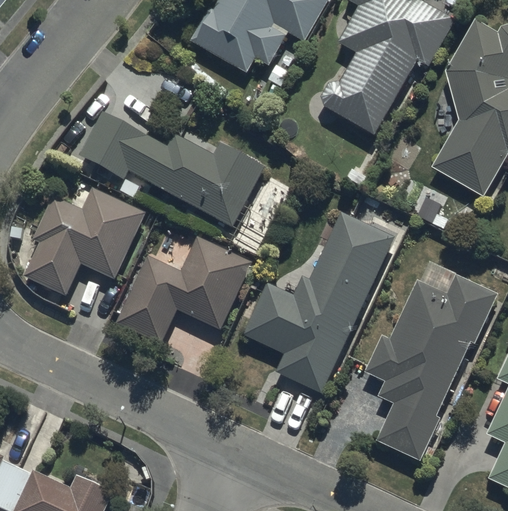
[(217,0),(212,10),(208,8),(190,40),(246,72),(254,58),(267,66),(287,31),(304,41),(327,0),(217,0)]
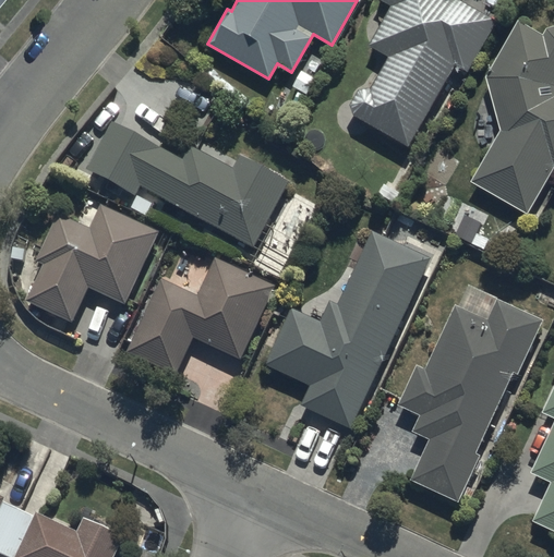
[(381,0),(390,7),(369,45),(388,57),(370,88),(359,89),(350,105),(354,114),(409,146),(455,67),(465,72),(495,22),(459,0),(381,0)]
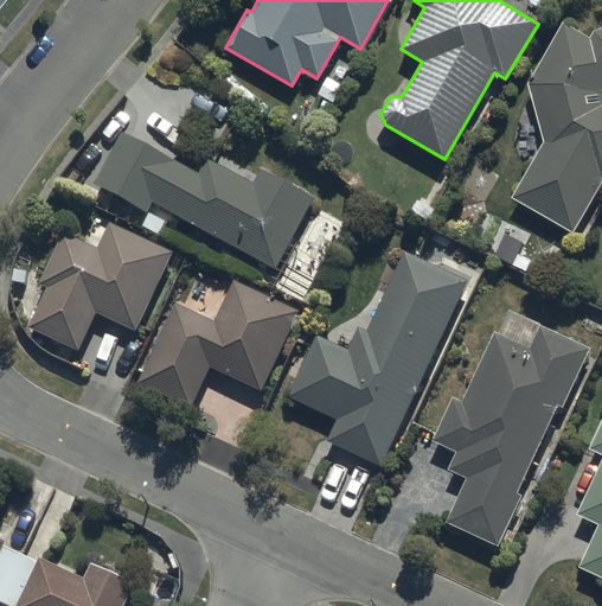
[(601,29),(594,31),(589,38),(562,23),(526,83),(544,140),(511,198),(572,233),(601,182),(601,29)]
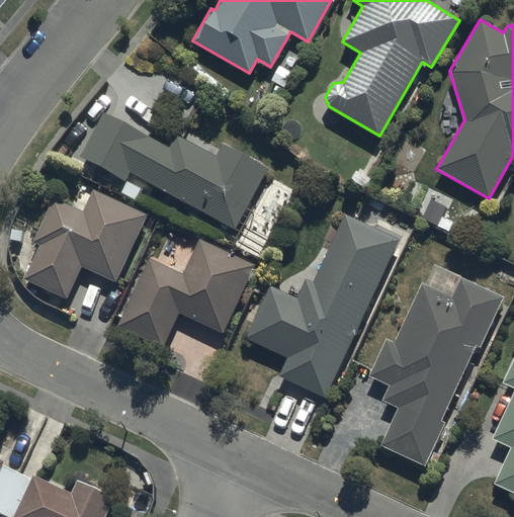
[(146,134),(104,112),(81,157),(125,180),(130,172),(235,227),(266,166),(222,143),(216,155),(177,135),(169,149),(145,136),(146,134)]
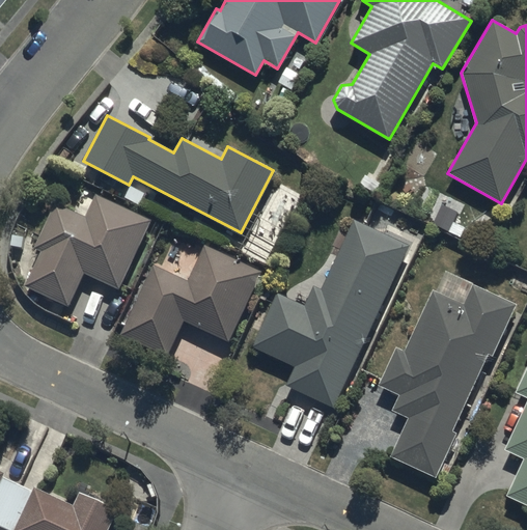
[(67,306),(84,273),(119,289),(149,221),(94,195),(92,199),(77,192),(68,210),(55,203),(34,247),(42,251),(25,286),(67,306)]
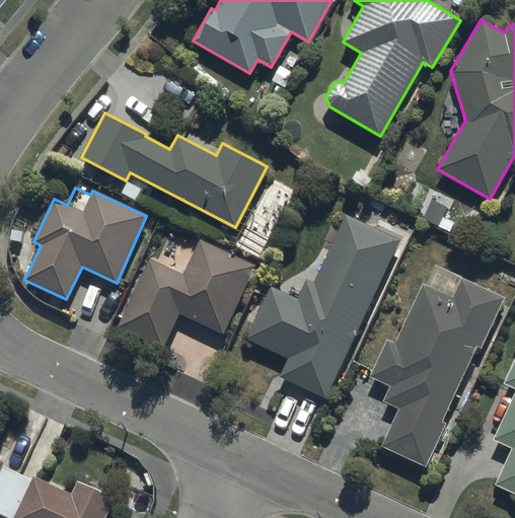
[(325,398),(398,239),(345,215),(313,283),(307,280),(298,300),(270,287),(246,340),(288,358),(280,377),(325,398)]
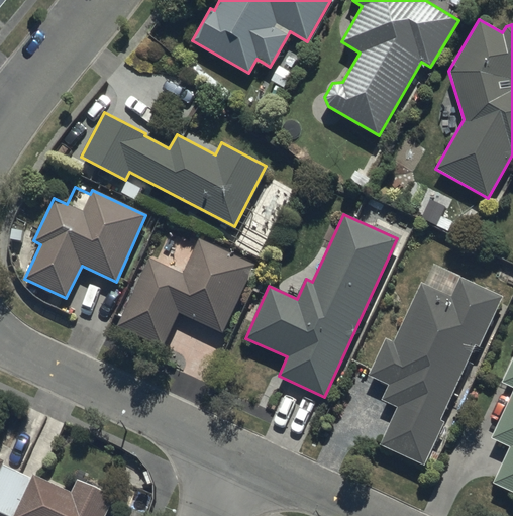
[(182,274),(148,258),(118,325),(163,347),(179,312),(221,333),(254,265),(199,238),(182,274)]
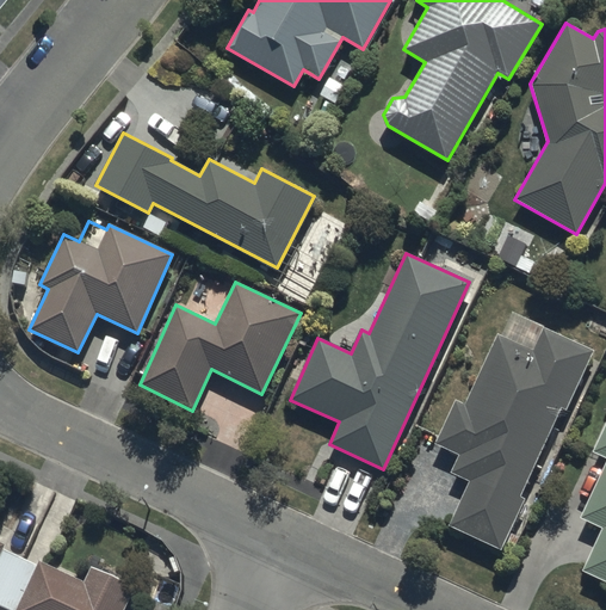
[(567,411),(593,350),(511,312),(500,336),(495,333),(464,404),(455,399),(434,444),(459,455),(451,473),(469,481),(449,524),(504,548),(525,500),(521,498),(562,408),(567,411)]
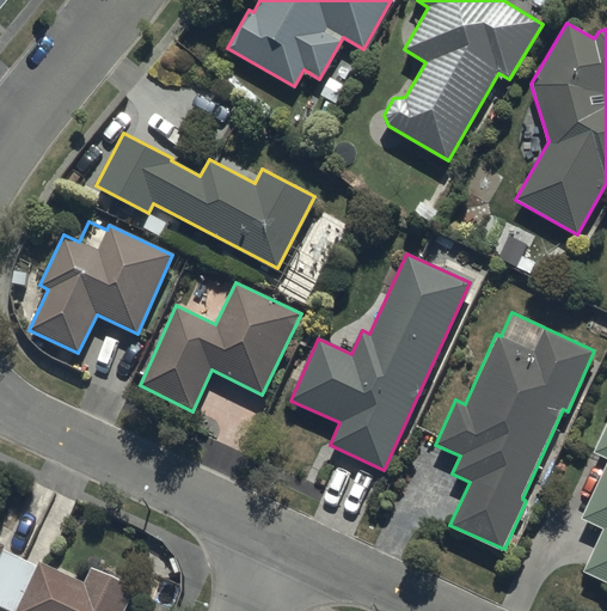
[(606,585),(606,419),(593,451),(606,457),(578,518),(600,527),(580,573),(606,585)]
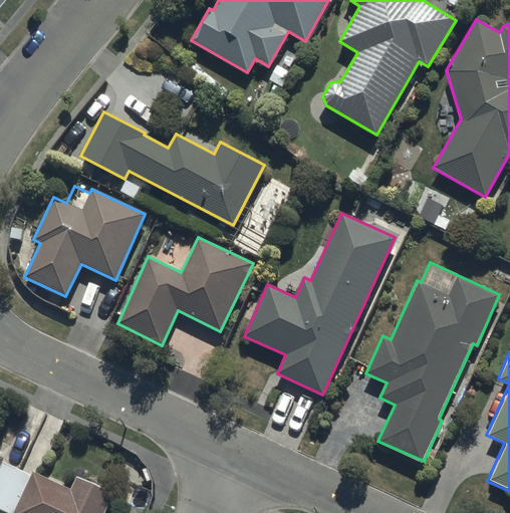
[(0,512),(104,512),(113,494),(78,477),(72,490),(32,472),(30,476),(3,463),(6,459),(0,455),(0,512)]
